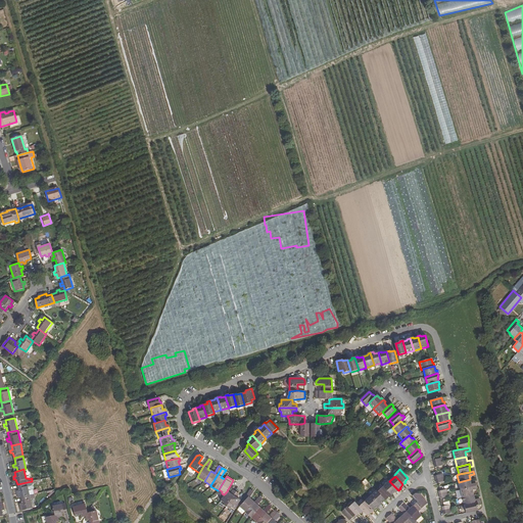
[(470,479),(459,482),(461,490),(477,486),(476,483),(471,484),(470,479)]
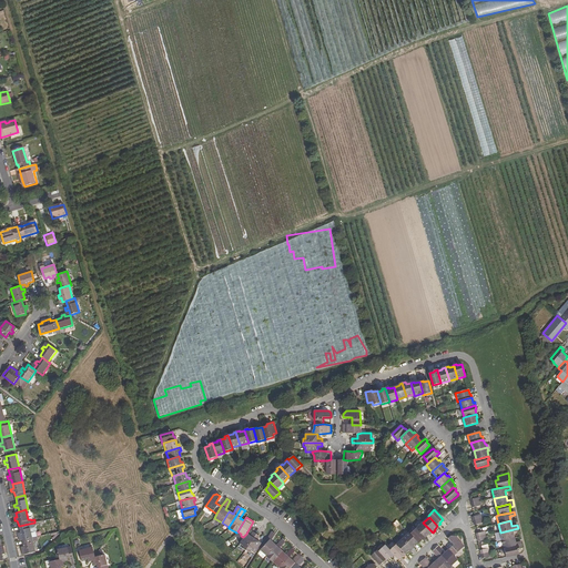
[(423,523),(416,528),(425,538),(428,535),(429,535),(433,533),(423,523)]
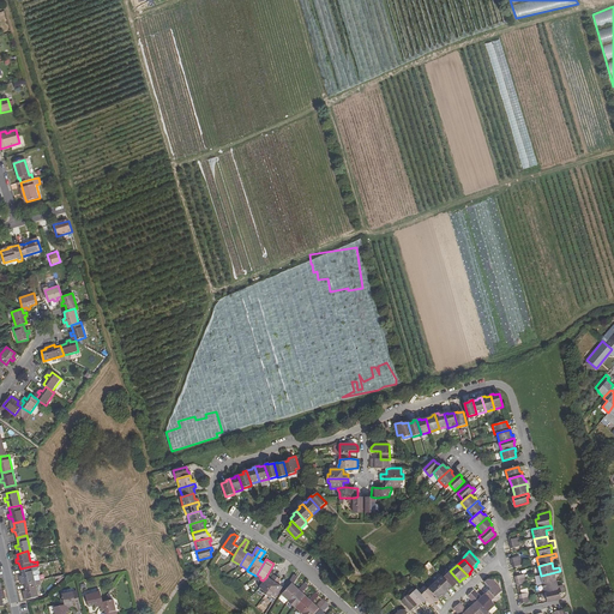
[(31,566),(20,569),(22,573),(22,576),(19,576),(20,584),(24,584),(35,581),(31,566)]
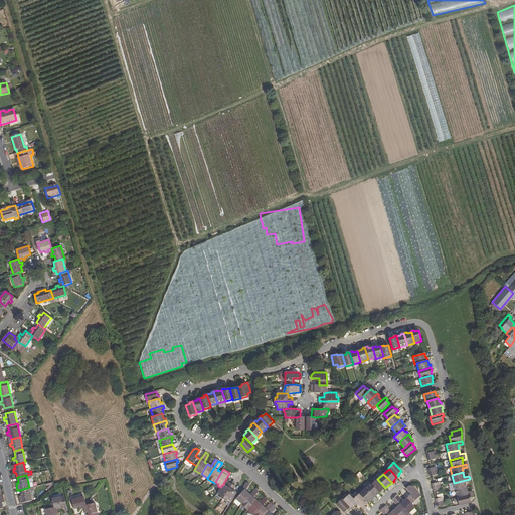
[(377,479),(372,484),(378,492),(379,493),(383,490),(383,491),(386,489),(385,488),(377,479)]
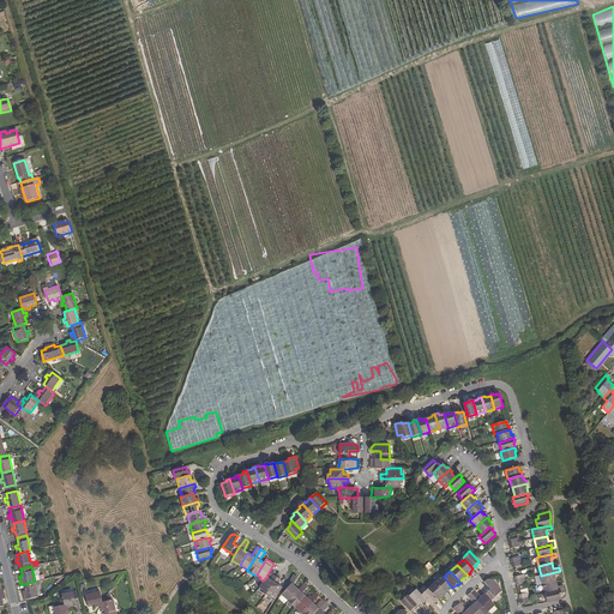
[(560,571),(541,576),(543,584),(557,582),(555,576),(560,575),(560,571)]
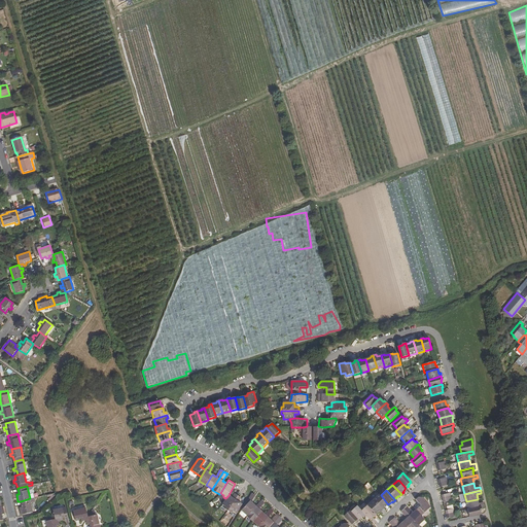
[(232,497),(229,495),(225,498),(222,504),(225,506),(224,508),(229,511),(238,495),(235,493),(234,495),(232,497)]
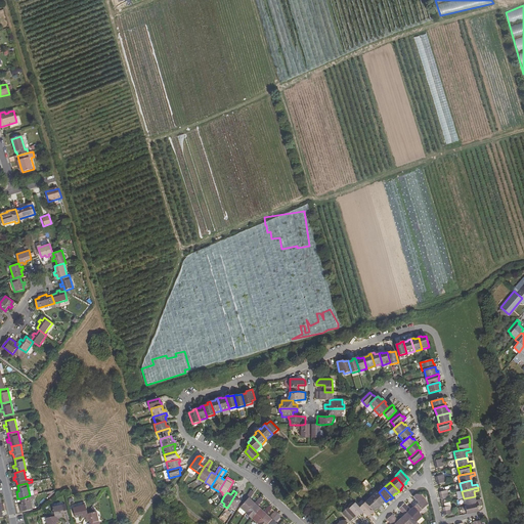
[(254,492),(251,490),(246,497),(248,498),(239,508),(246,513),(255,504),(250,499),(253,494),(254,492)]
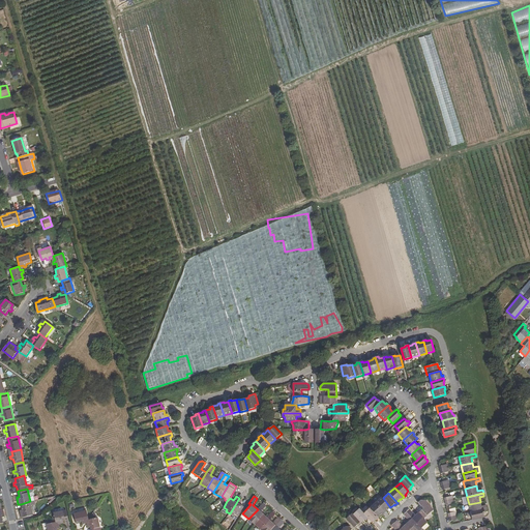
[(382,497),(376,503),(384,512),(387,510),(386,509),(389,506),(383,498),(382,497)]
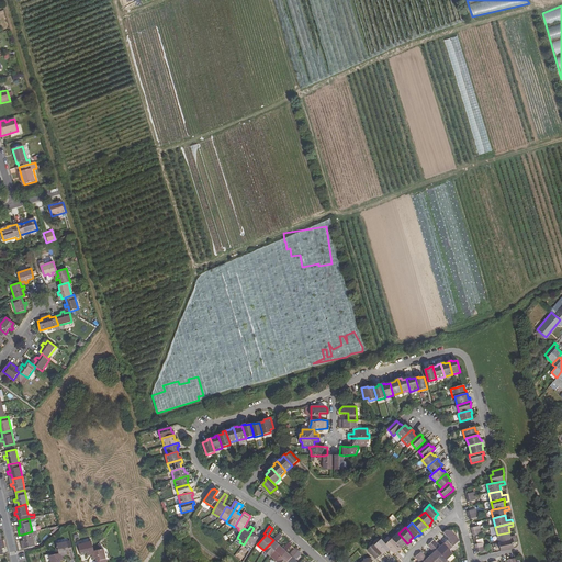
[(257,530),(254,528),(244,544),(247,547),(248,546),(251,548),(258,537),(255,535),(256,532),(257,530)]
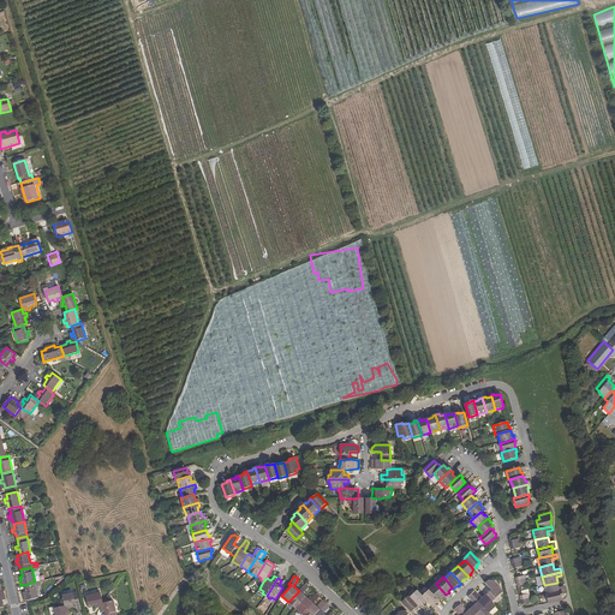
[(491,590),(485,595),(493,602),(502,592),(493,580),(488,580),(485,583),(485,584),(491,590)]
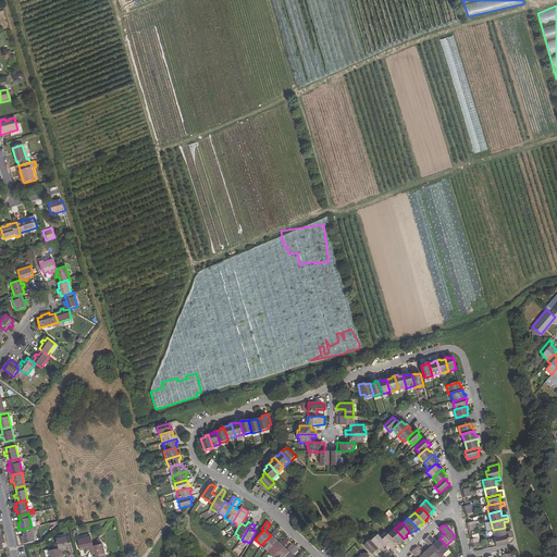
[(32,527),(22,530),(23,535),(21,535),(22,543),(34,540),(32,527)]
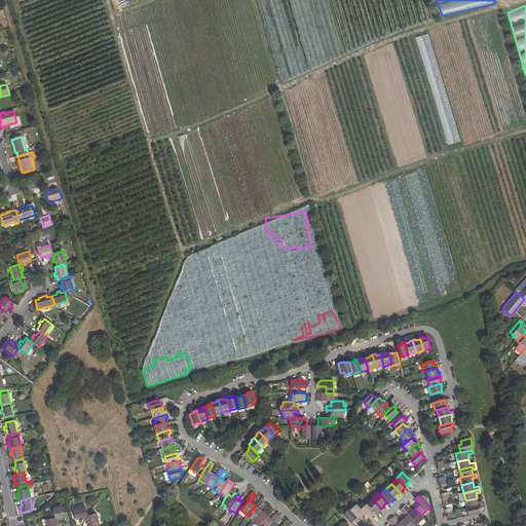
[(477,498),(465,500),(466,509),(480,505),(480,509),(484,508),(482,501),(478,502),(477,498)]
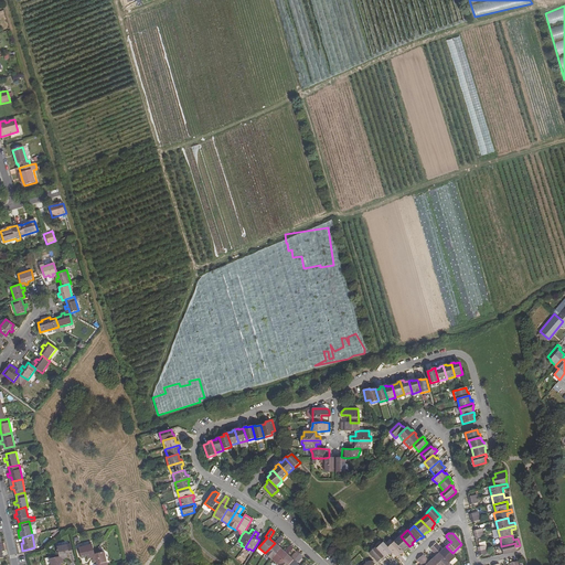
[(280,536),(279,537),(275,543),(265,553),(265,554),(270,560),(272,558),(280,548),(278,545),(283,540),(284,539),(280,536)]
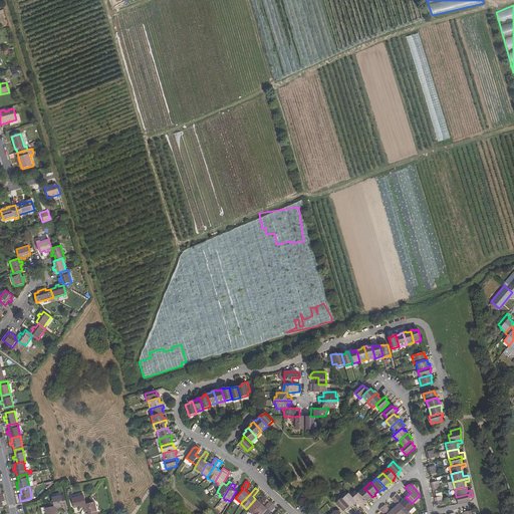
[(364,488),(358,493),(366,501),(369,498),(370,499),(372,497),(364,488)]
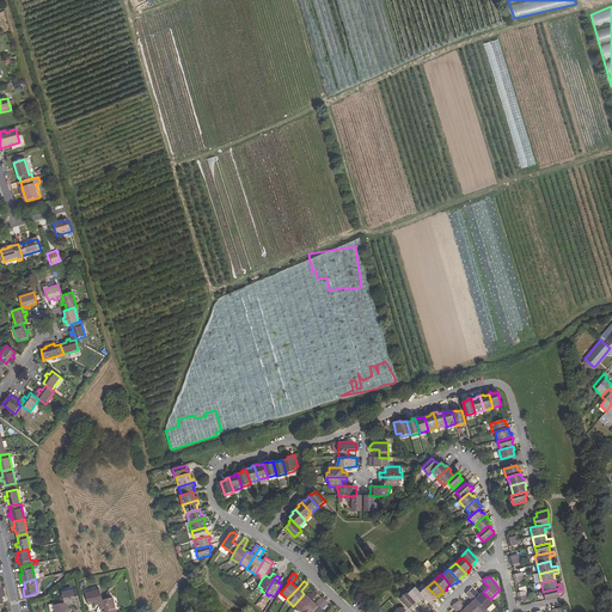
[(415,587),(408,594),(417,604),(421,600),(422,601),(426,599),(420,593),(415,587)]
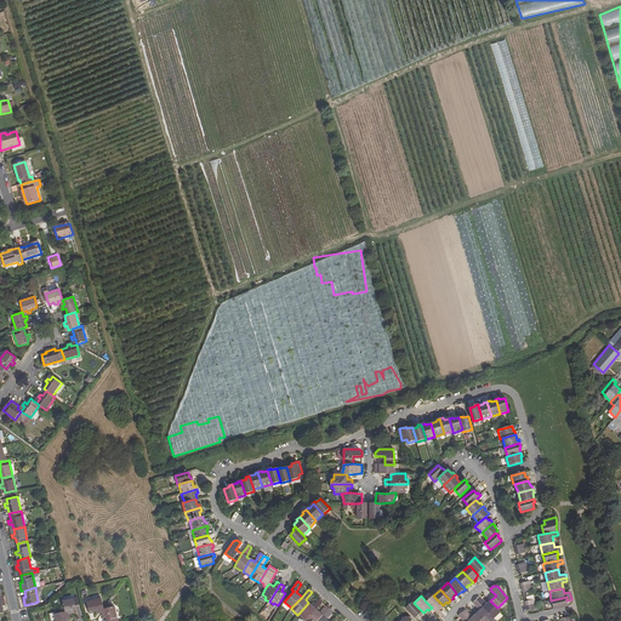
[(433,596),(426,602),(432,608),(436,613),(440,609),(440,610),(444,607),(443,605),(433,596)]
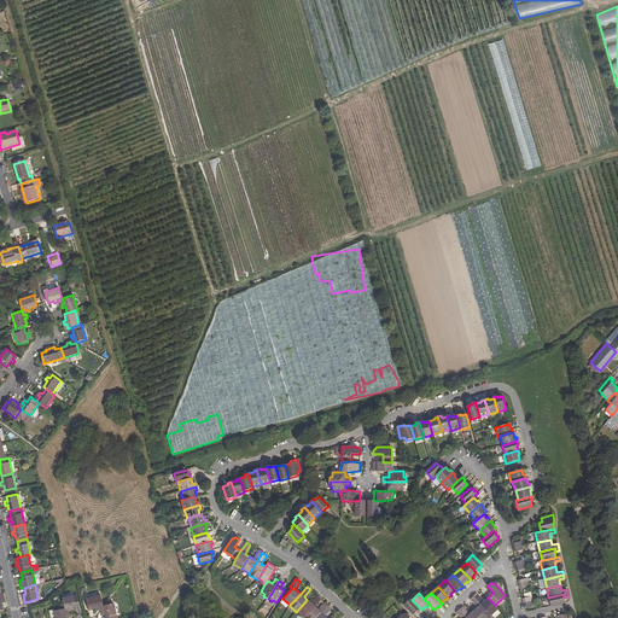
[(63,598),(65,608),(70,607),(70,610),(75,608),(74,606),(80,605),(77,594),(63,598)]
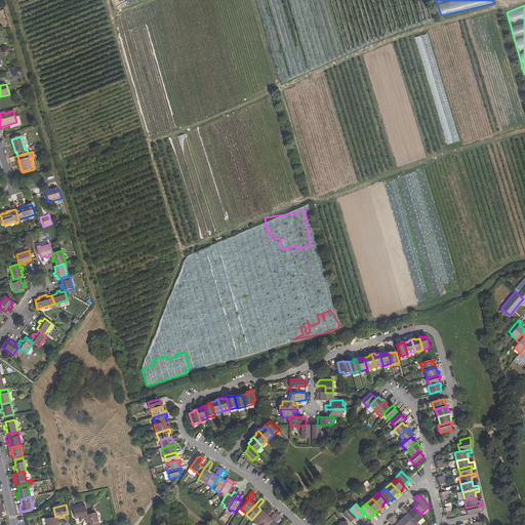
[(405,505),(403,507),(417,523),(423,518),(420,514),(414,508),(411,511),(406,506),(405,505)]
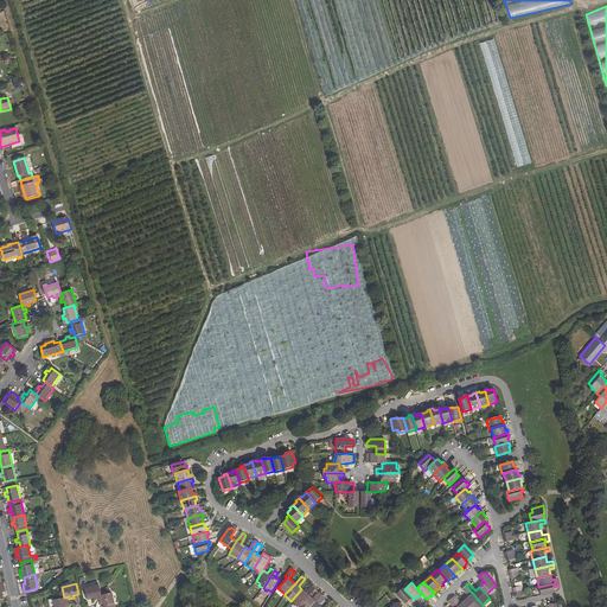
[(554,583),(538,587),(541,595),(554,593),(553,587),(554,587),(554,583)]
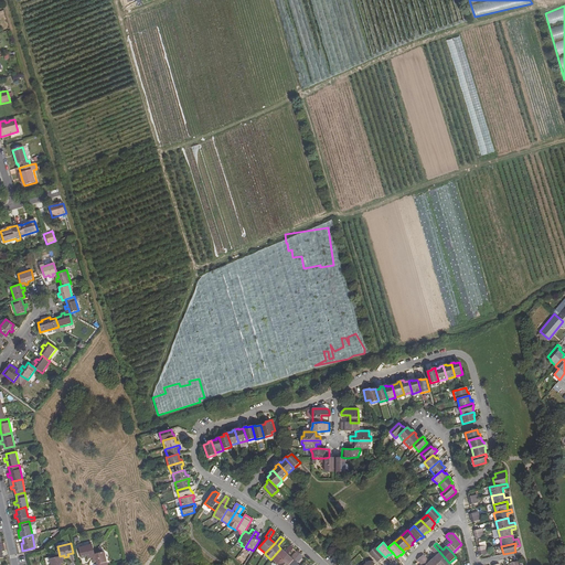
[(92,557),(94,553),(92,544),(78,546),(81,556),(86,555),(87,558),(92,557)]
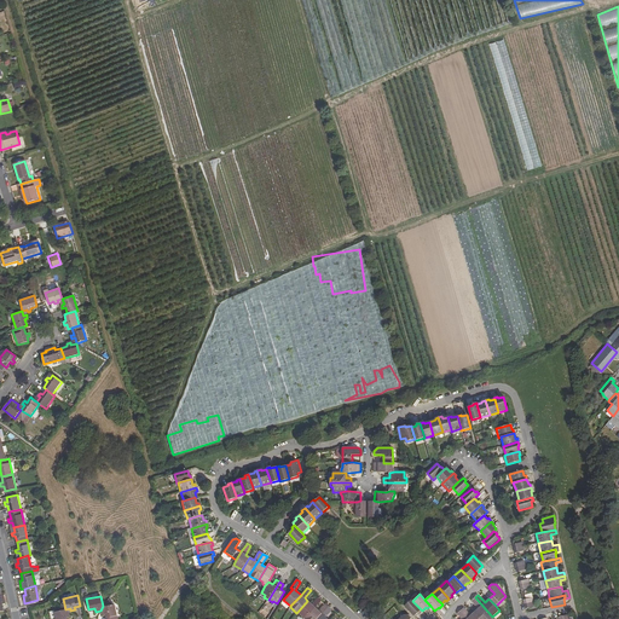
[(311,605),(307,601),(298,612),(305,618),(314,608),(320,602),(322,600),(318,596),(317,599),(311,605)]
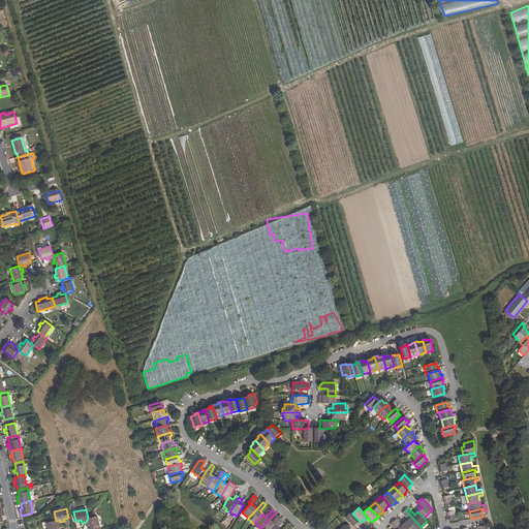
[(406,510),(403,514),(404,515),(408,520),(406,523),(411,528),(418,528),(421,527),(406,510)]
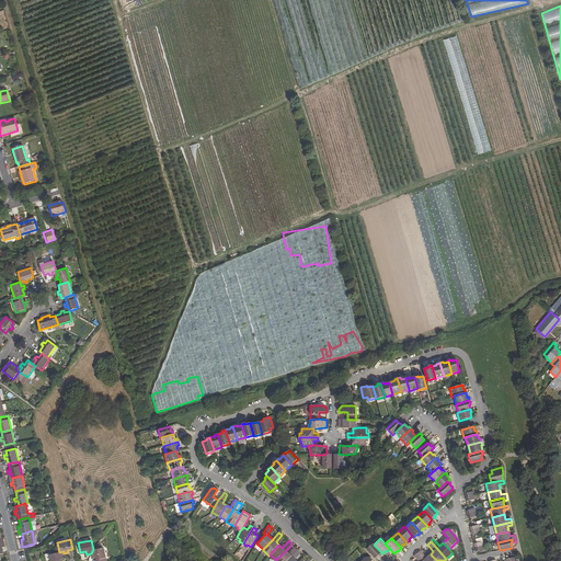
[(373,544),(367,549),(375,558),(379,554),(380,556),(382,553),(374,545),(373,544)]
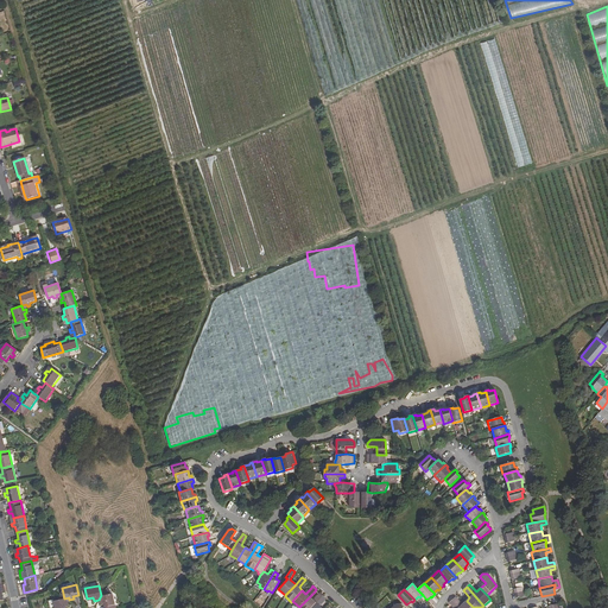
[(312,600),(309,597),(299,607),(298,607),(311,607),(323,596),(320,593),(318,594),(312,600)]
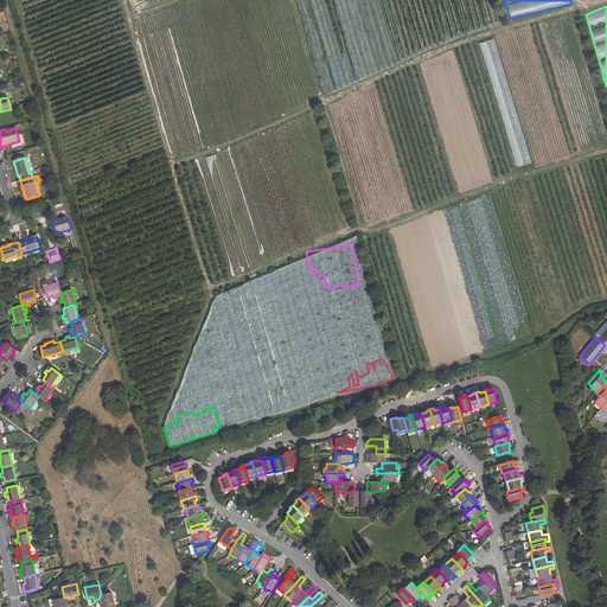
[(115,606),(112,593),(101,594),(102,600),(100,600),(101,604),(103,604),(103,606),(115,606)]
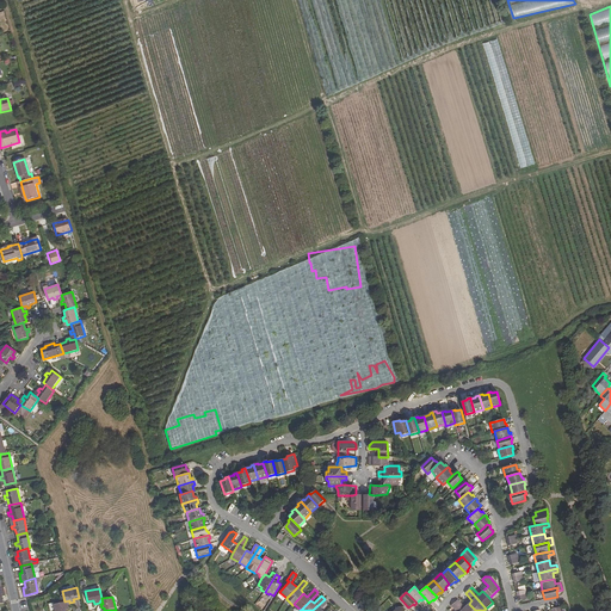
[(327,602),(325,599),(313,610),(322,610),(321,609),(326,604),(327,602)]
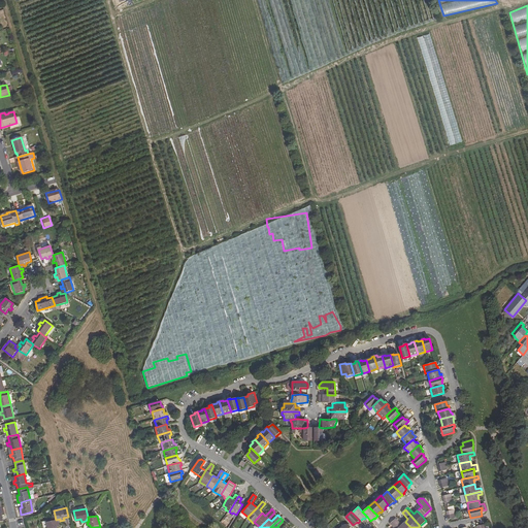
[(396,519),(393,521),(399,527),(410,527),(405,522),(402,525),(397,520),(396,519)]
